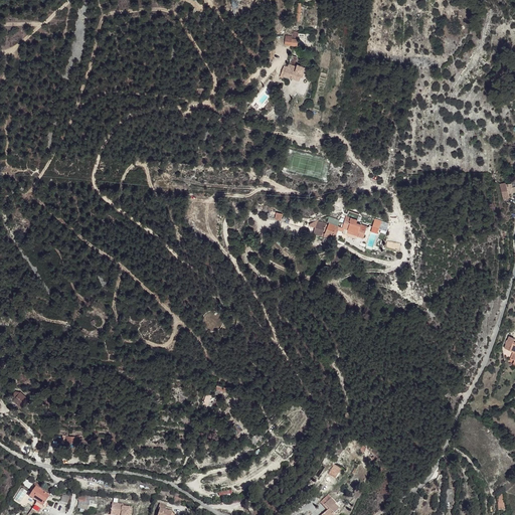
[(298,46),(298,39),(292,38),(292,37),(286,36),(285,44),(298,46)]
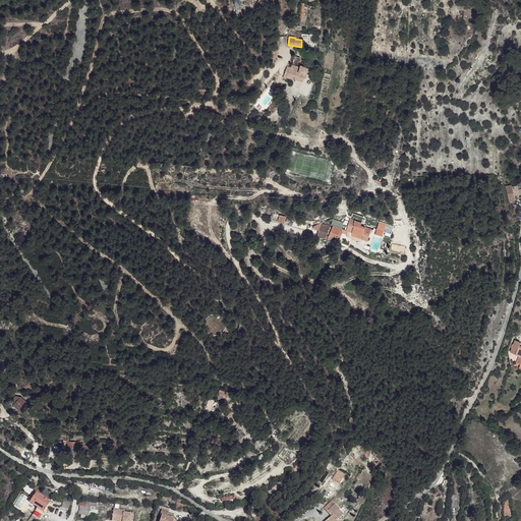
[(302,81),(308,68),(301,65),(302,62),(300,58),(294,56),(291,67),(289,66),(289,67),(287,66),(287,68),(283,77),(286,78),(287,76),(297,79),(297,80),(300,81),(300,80),(302,81)]
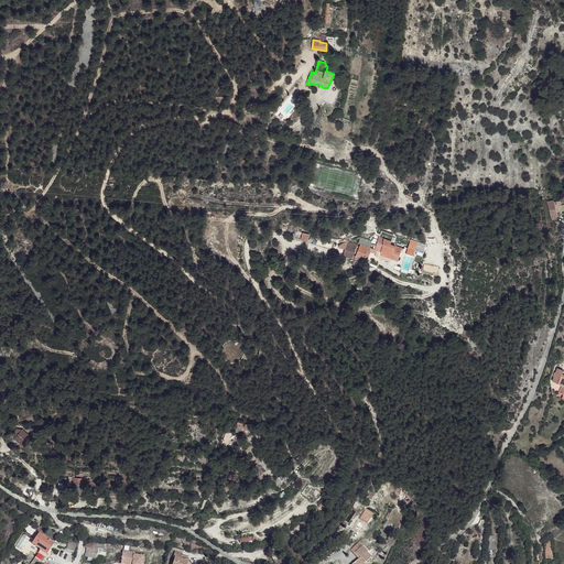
[(563,201),(563,199),(560,201),(554,202),(554,201),(548,203),(551,218),(553,217),(559,216),(557,213),(563,209),(563,201)]
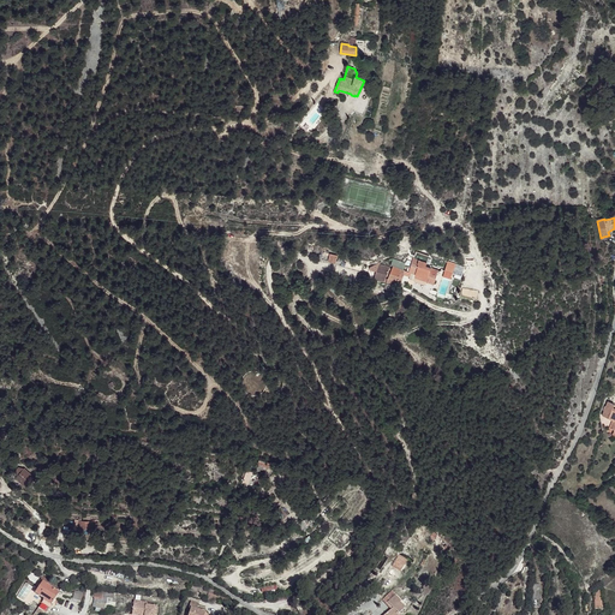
[(434,285),(439,272),(434,270),(434,269),(425,267),(429,256),(416,252),(413,258),(412,262),(411,267),(408,272),(404,270),(405,266),(405,263),(393,258),(390,266),(393,266),(392,269),(389,268),(390,268),(380,266),(381,263),(380,263),(370,268),(370,269),(377,272),(375,279),(400,285),(404,274),(410,276),(410,279),(415,280),(415,282),(424,285),(425,285),(427,282),(434,285)]
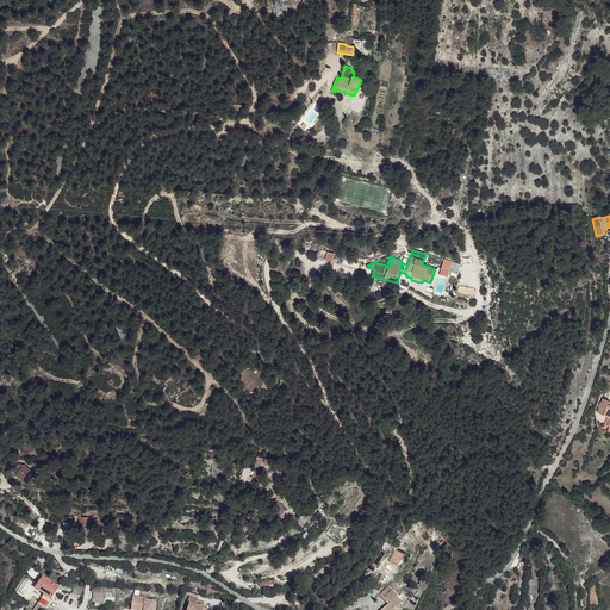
[(262,373),(266,368),(259,362),(254,368),(256,368),(259,369),(260,371),(262,373)]
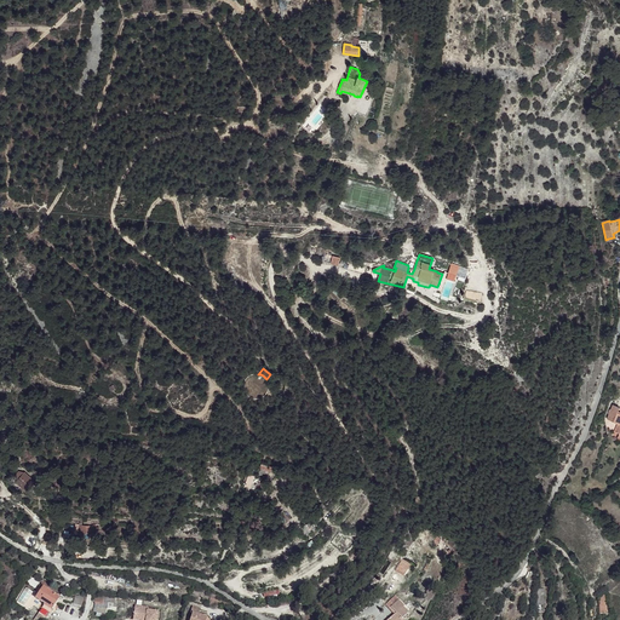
[(35,482),(24,472),(18,480),(17,482),(27,491),(35,482)]
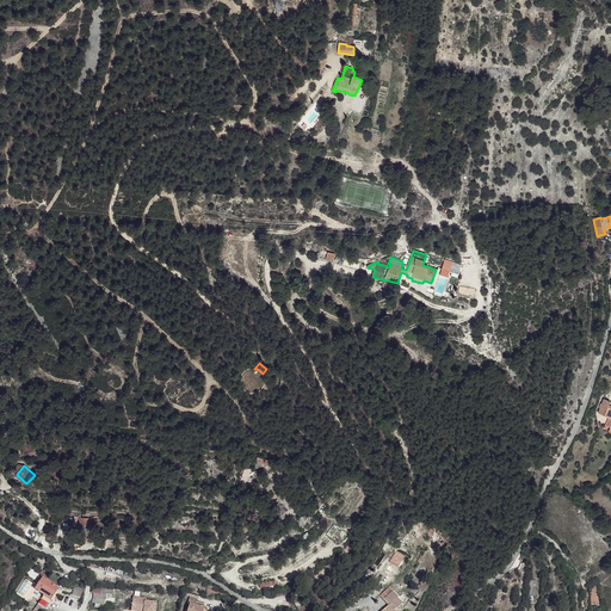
[(94,523),(94,517),(90,517),(90,513),(84,513),(84,516),(75,516),(75,523),(79,523),(79,524),(92,524),(92,523),(94,523)]
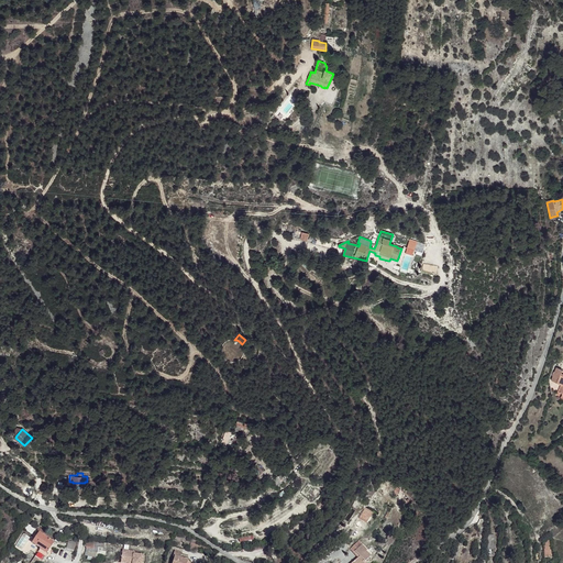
[(282,481),(286,477),(283,473),(275,479),(276,483),(280,479),(282,481)]
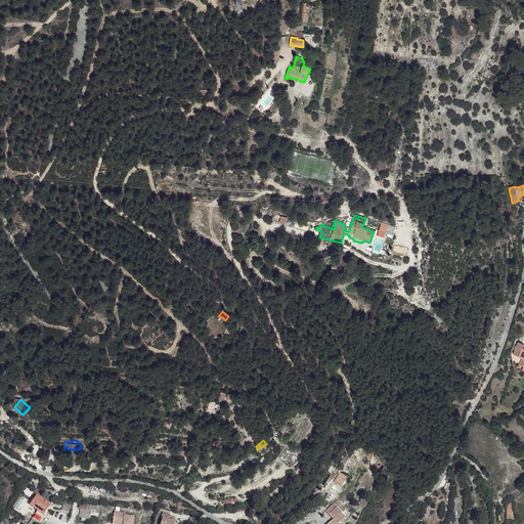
[(46,511),(50,505),(40,497),(42,494),(36,491),(34,494),(37,495),(30,506),(38,511),(37,511),(37,512),(28,523),(33,523),(36,521),(39,523),(44,515),(45,513),(47,515),(48,515),(49,513),(46,511)]
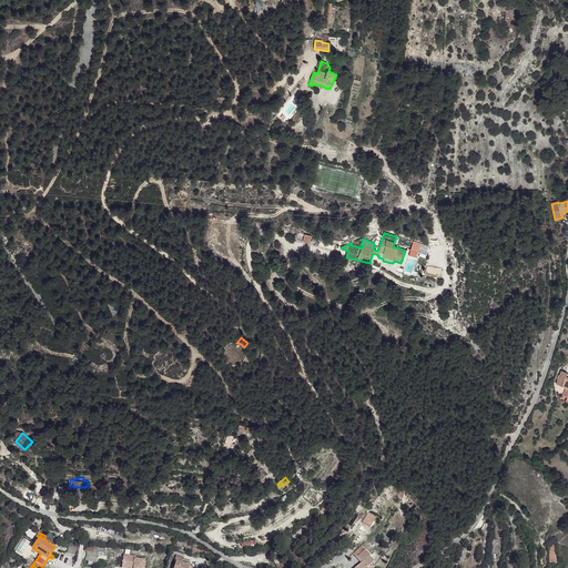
[(254,539),(240,543),(242,549),(256,546),(254,539)]
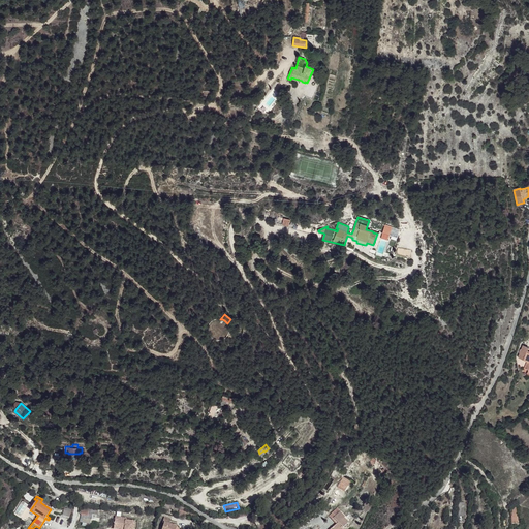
[(69,518),(71,510),(64,508),(62,516),(69,518)]
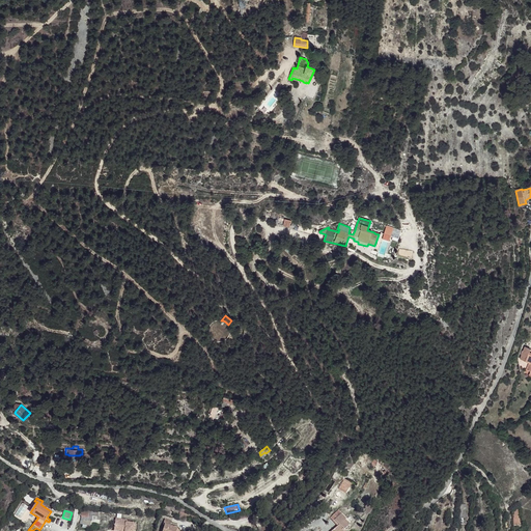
[(100,524),(101,512),(82,510),(82,515),(83,516),(82,525),(83,525),(82,527),(88,528),(92,528),(92,525),(93,525),(93,523),(100,524)]
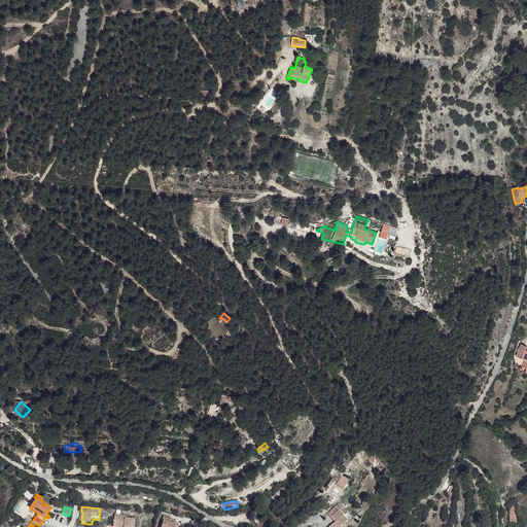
[(332,516),(339,510),(336,506),(328,514),(336,522),(337,521),(332,516)]
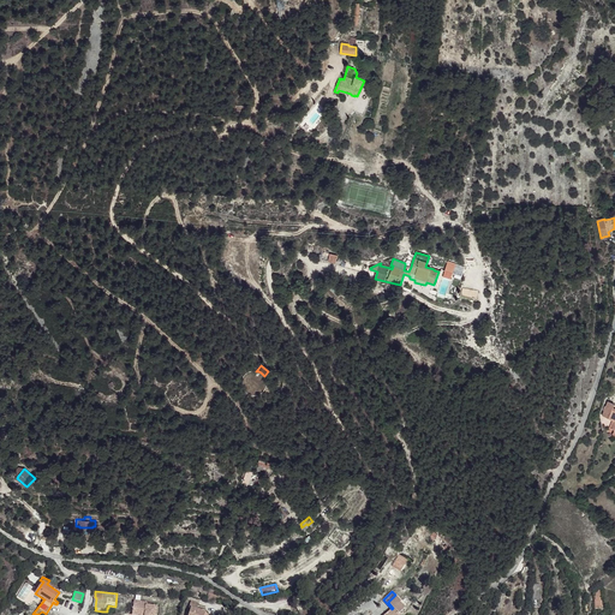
[(399,614),(405,608),(400,602),(401,601),(395,595),(388,602),(393,608),(392,609),(384,614),(398,614),(399,614)]
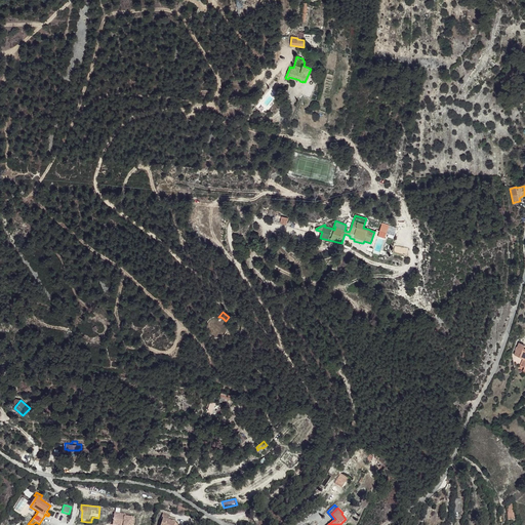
[(132,524),(134,518),(128,517),(129,515),(115,513),(113,523),(123,524),(132,524)]
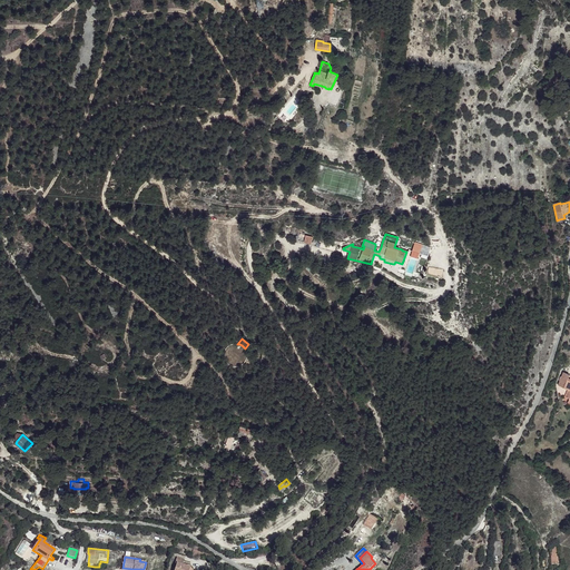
[(189,569),(190,568),(183,564),(184,560),(177,558),(175,563),(177,563),(174,569),(189,569)]
